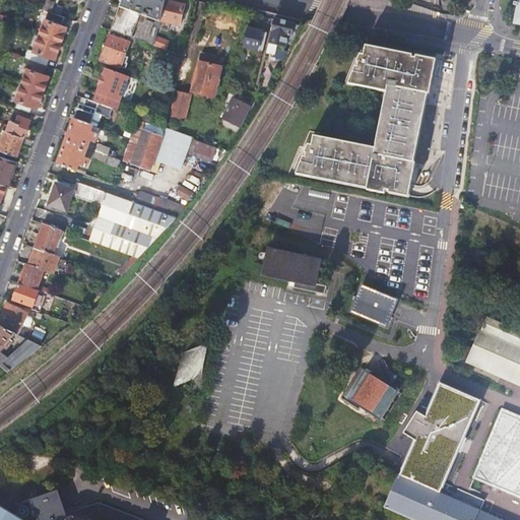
[(48,11),(51,12),(55,1),(52,0),(47,0),(45,5),(44,9),(48,11)]
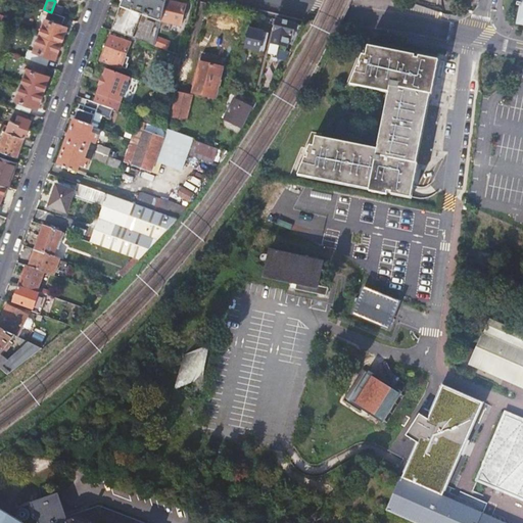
[(161,20),(165,0),(123,0),(121,6),(161,21),(161,20)]
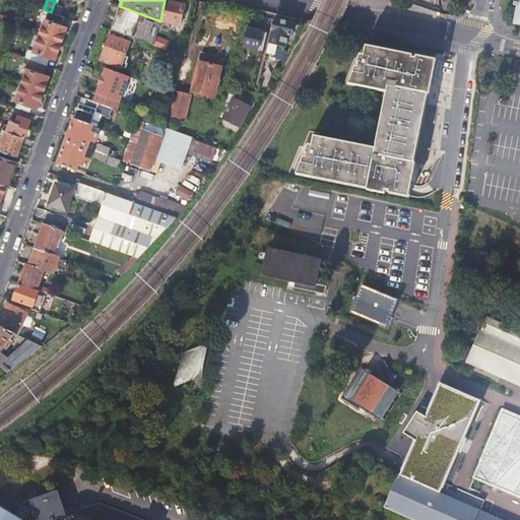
[(185,4),(166,0),(165,0),(160,20),(180,24),(185,4)]
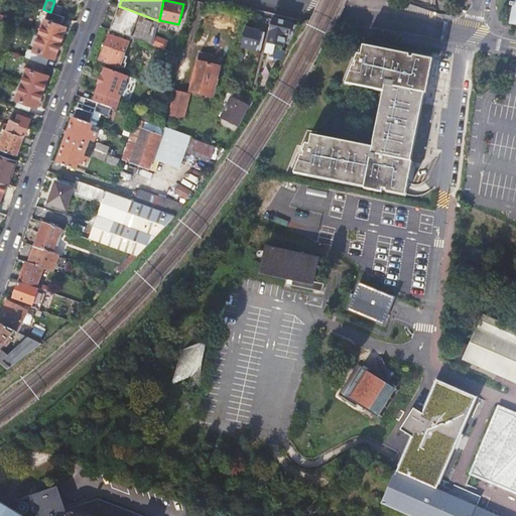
[(124,34),(153,44),(159,21),(119,6),(111,29),(112,30),(124,34)]
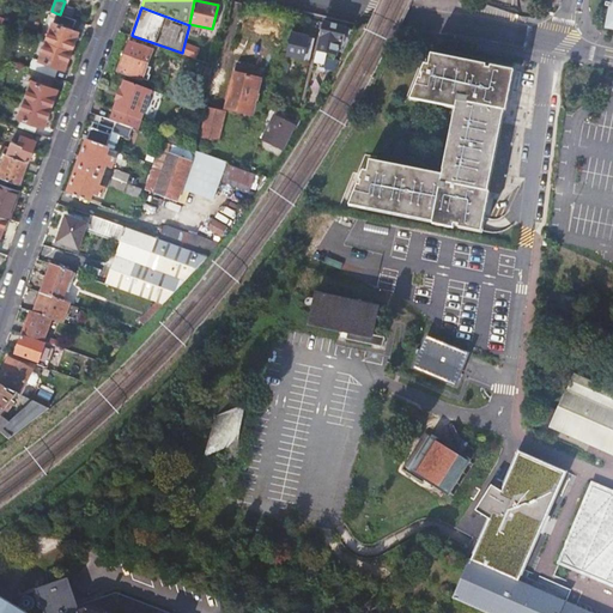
[(47,41),(72,50),(83,22),(60,14),(56,13),(47,41)]
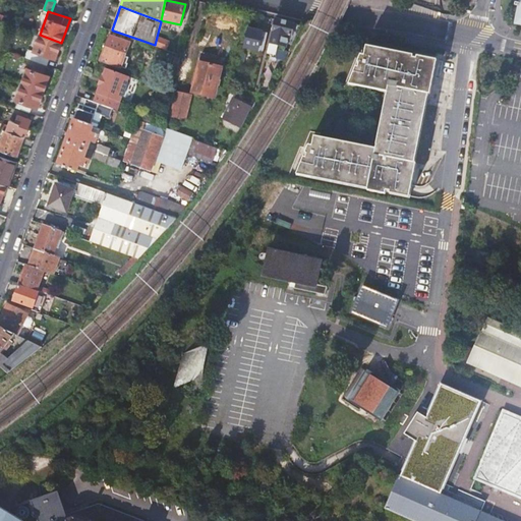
[(287,47),(295,24),(276,19),(267,57),(277,59),(280,46),(287,47)]
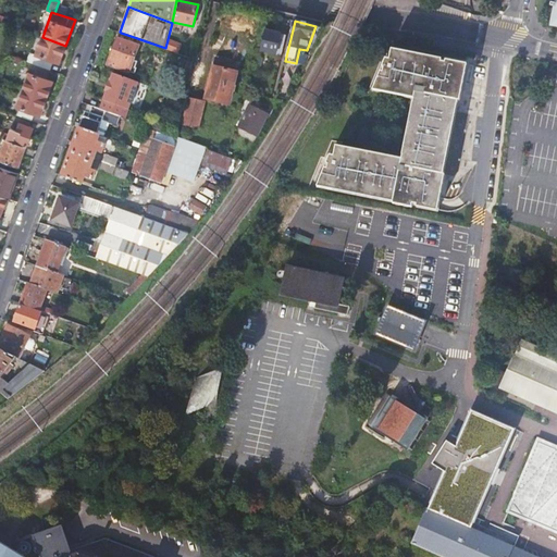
[(282,56),(287,36),(265,31),(260,50),(282,56)]
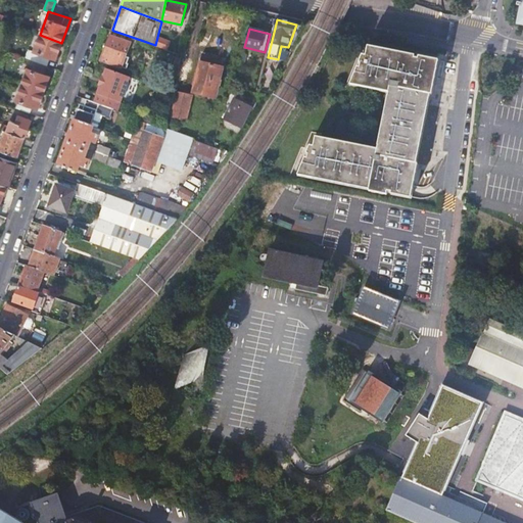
[(124,40),(126,35),(113,31),(111,35),(102,59),(122,66),(123,66),(127,68),(129,63),(128,63),(129,59),(126,58),(131,43),(124,40)]
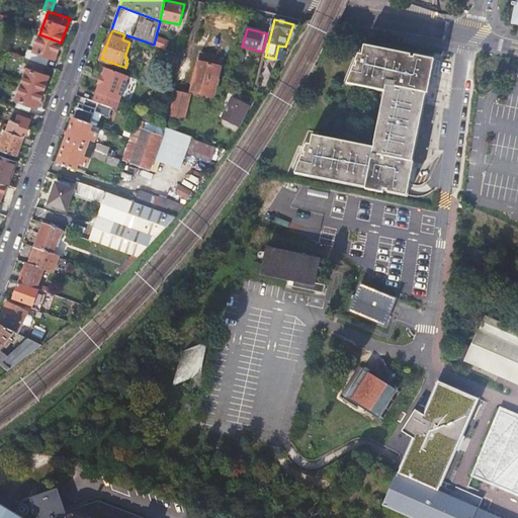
[(55,58),(61,42),(39,34),(30,59),(47,65),(50,56),(55,58)]
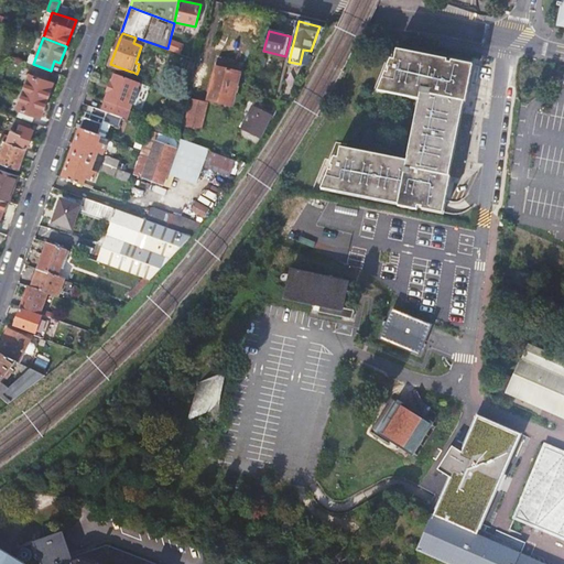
[(393,60),(389,60),(377,91),(418,99),(405,161),(339,148),(337,158),(333,156),(320,188),(416,208),(416,206),(421,206),(420,209),(442,214),(449,176),(447,175),(470,64),(396,50),(393,60)]
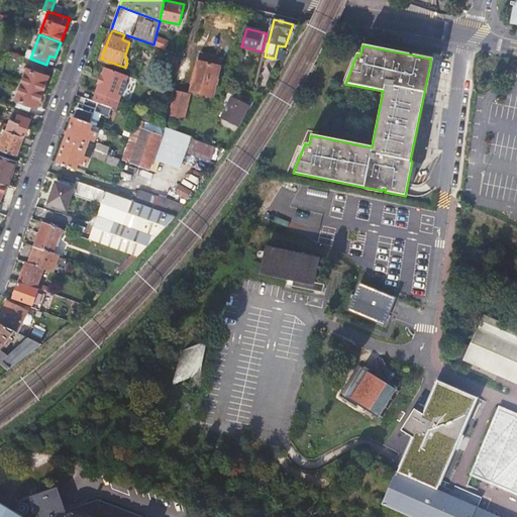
[(215,79),(220,59),(200,54),(191,91),(211,96),(214,84),(218,85),(219,80),(215,79)]
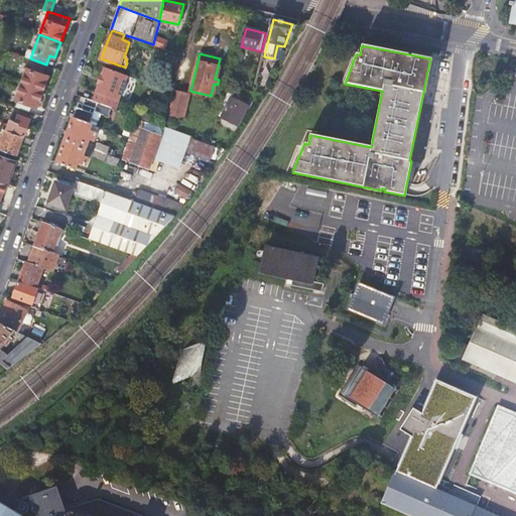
[(43,73),(46,65),(30,58),(21,83),(42,91),(48,76),(43,73)]
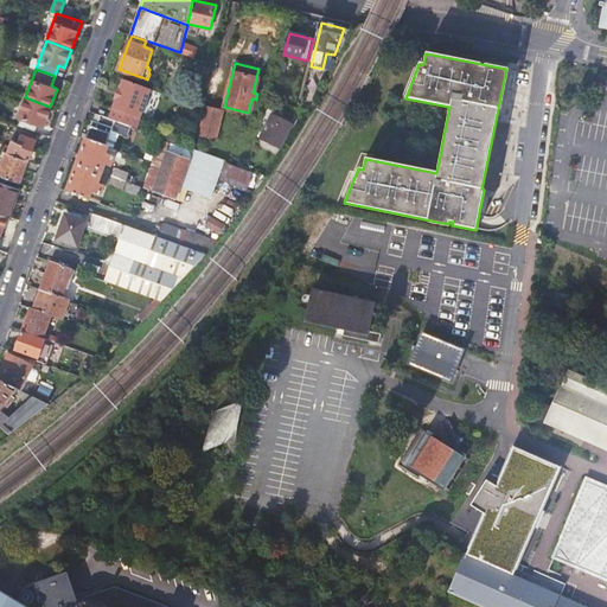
[(127,125),(140,85),(123,80),(120,89),(119,88),(117,93),(119,93),(117,95),(116,95),(115,98),(116,100),(109,119),(127,125)]
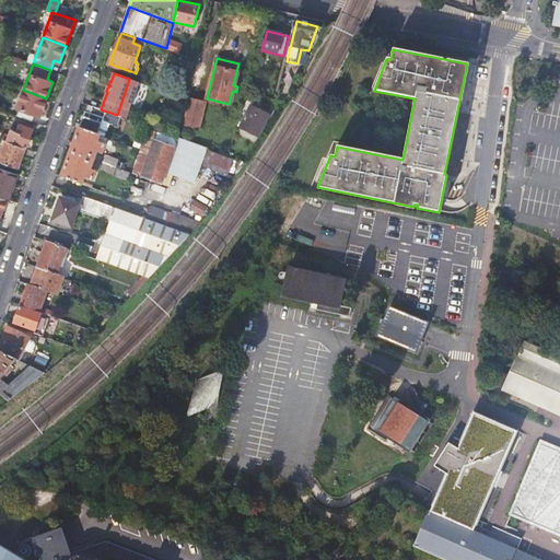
[(14,115),(32,121),(35,114),(41,115),(46,98),(23,90),(14,115)]
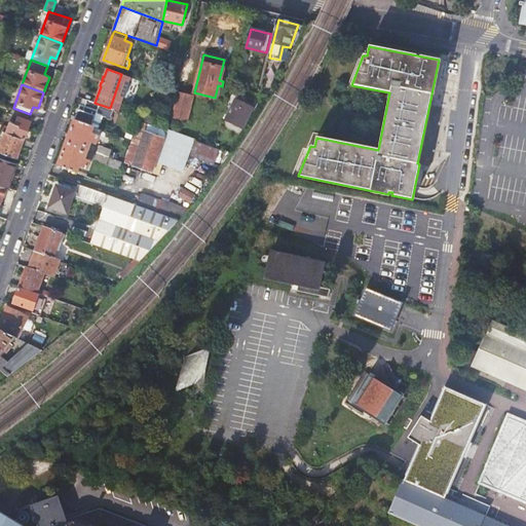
[(179,94),(177,105),(174,117),(187,121),(193,97),(179,94)]
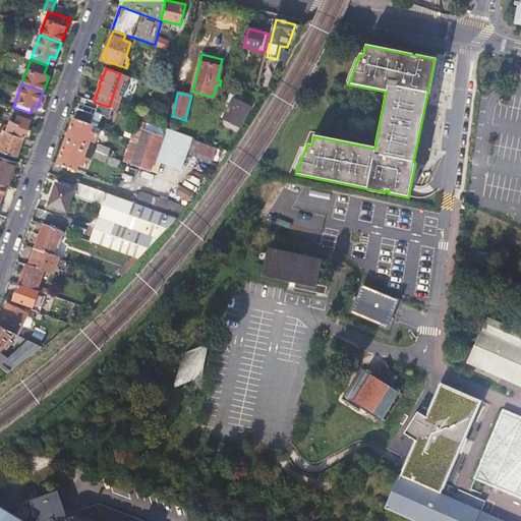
[(242,126),(251,107),(232,98),(231,101),(233,102),(224,118),(242,126)]
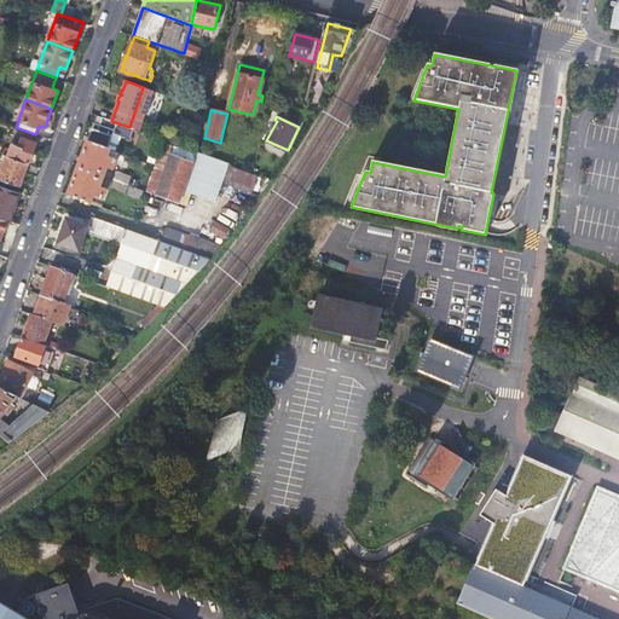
[(134,129),(129,127),(111,121),(103,117),(100,125),(96,123),(88,142),(109,149),(113,137),(117,139),(119,136),(131,139),(134,129)]
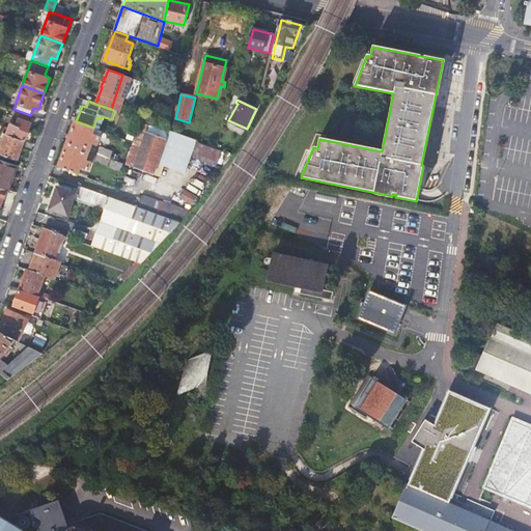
[(178,106),(173,105),(170,117),(175,118),(178,106)]
